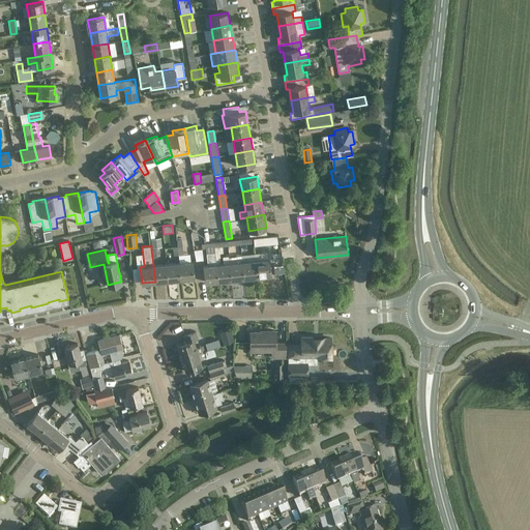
[(203,266),(205,282),(218,281),(216,264),(215,252),(206,253),(207,265),(203,266)]
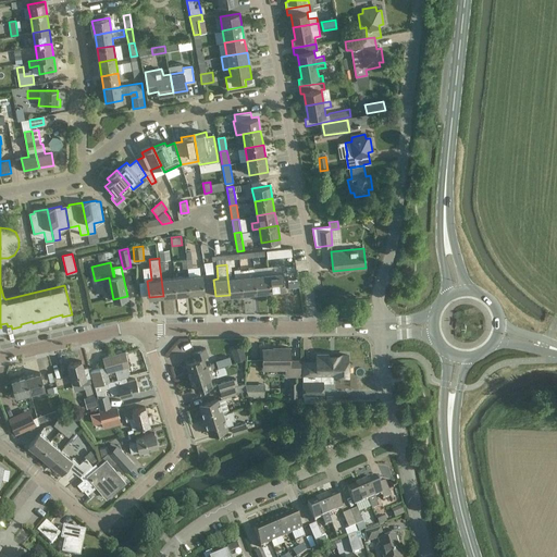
[(242,276),(243,294),(257,292),(255,274),(254,268),(248,269),(249,275),(242,276)]
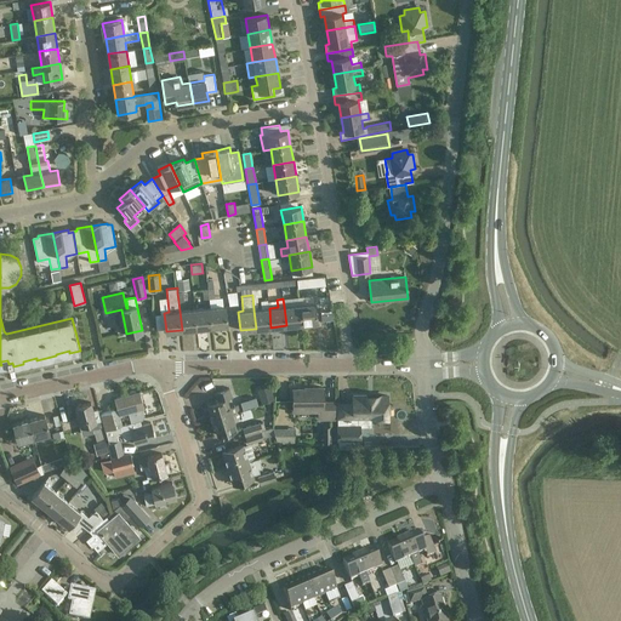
[(300,305),(301,324),(317,322),(315,303),(300,305)]
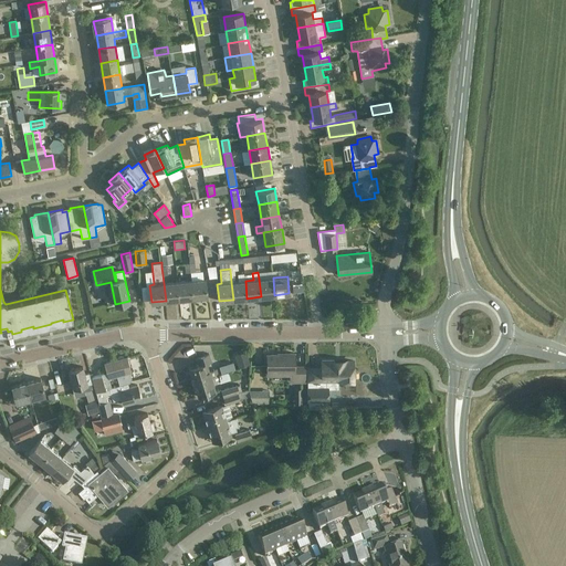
[(259,279),(261,296),(274,295),(273,278),(259,279)]
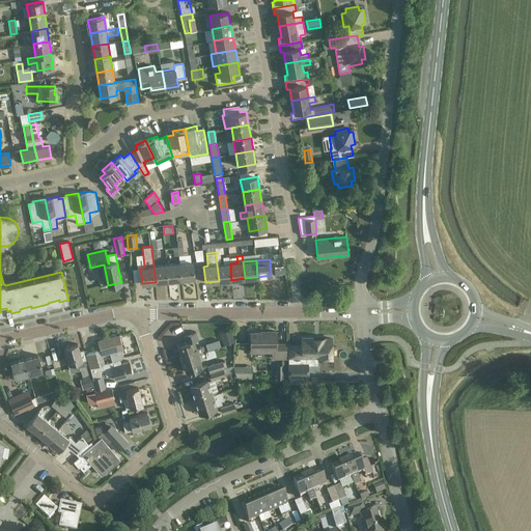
[(179,262),(182,279),(195,278),(193,261),(179,262)]
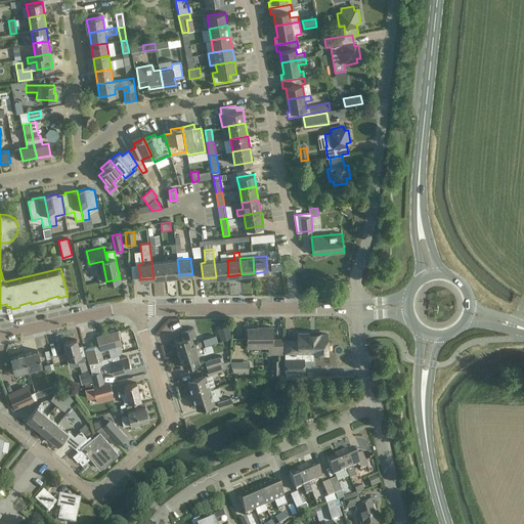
[(164,261),(166,276),(179,275),(177,259),(164,261)]
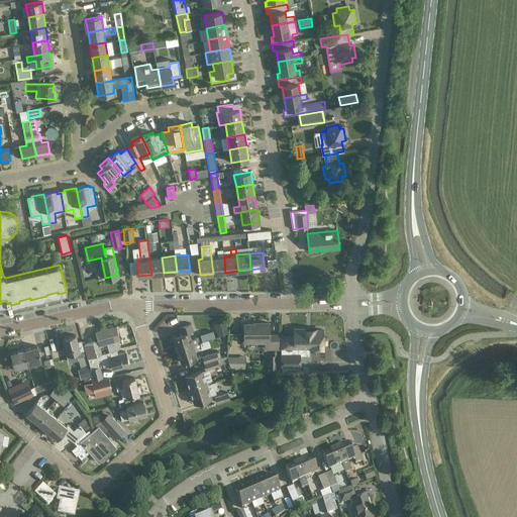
[(211,257),(213,274),(225,273),(224,256),(211,257)]
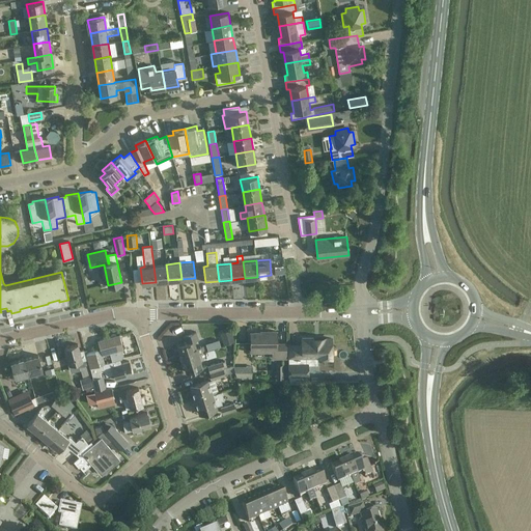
[(154,266),(156,282),(168,280),(166,264),(154,266)]
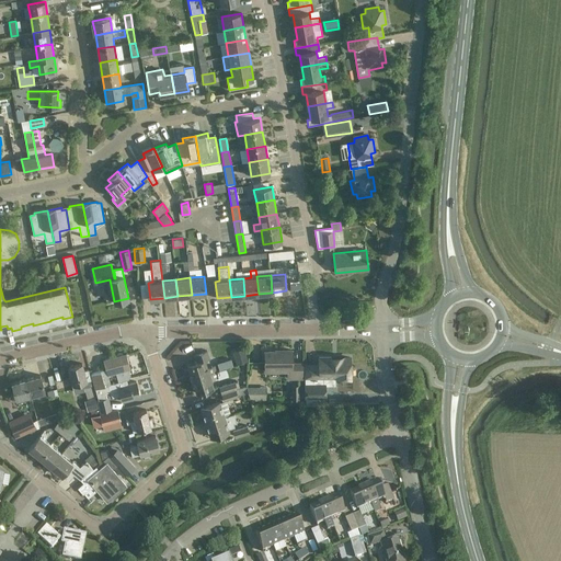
[(231,359),(232,365),(249,362),(245,347),(233,351),(236,358),(231,359)]
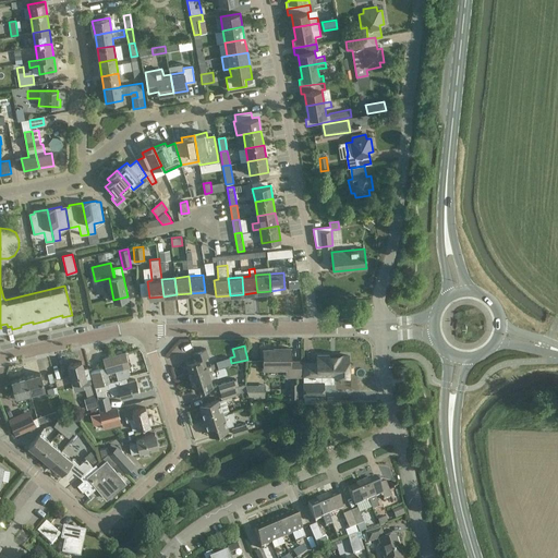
[(287,368),(287,376),(300,376),(300,361),(290,361),(290,348),(275,348),(275,349),(264,349),(264,368),(287,368)]
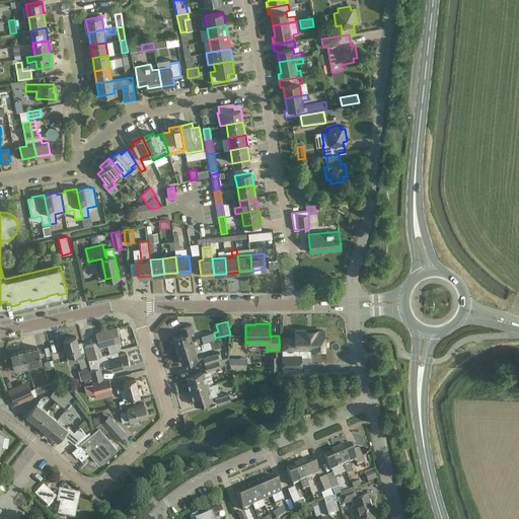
[(173,338),(177,351),(201,344),(199,338),(192,341),(190,334),(194,331),(192,324),(180,328),(182,335),(173,338)]
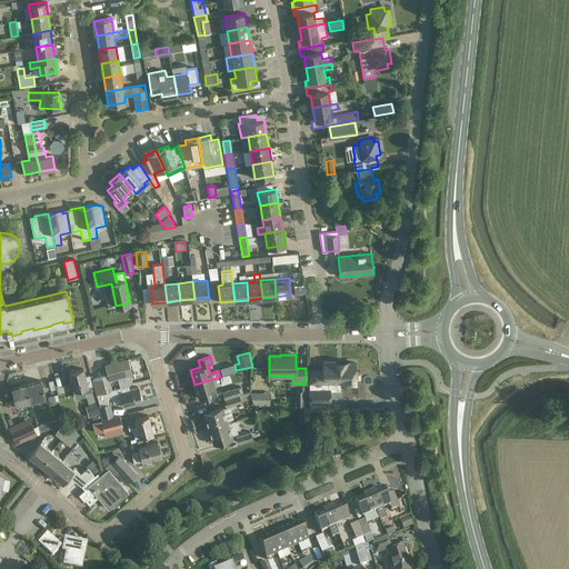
[(92,379),(96,395),(111,390),(109,380),(117,378),(120,387),(128,385),(130,385),(132,381),(130,373),(132,373),(128,359),(105,365),(108,375),(92,379)]
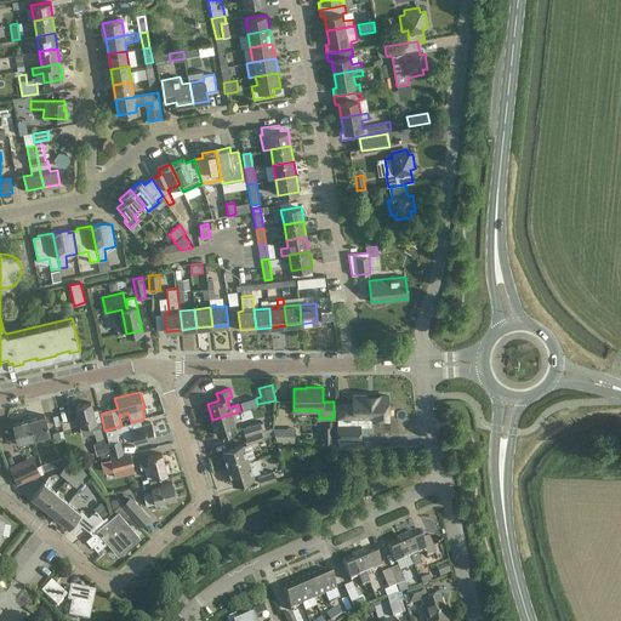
[(339,448),(359,448),(359,440),(360,440),(360,425),(358,425),(358,417),(387,417),(387,397),(353,397),(354,406),(347,406),(347,404),(339,404),(339,423),(339,425),(336,425),(337,440),(339,440),(339,448)]
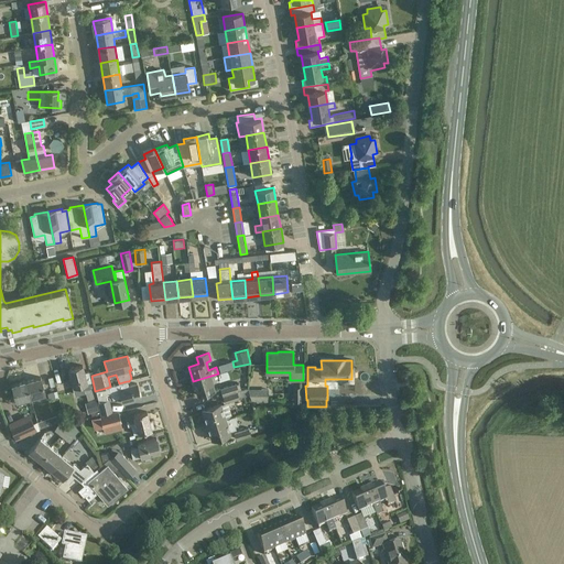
[(87,400),(95,398),(94,391),(93,388),(88,371),(85,372),(83,366),(68,369),(73,387),(82,384),(84,390),(85,390),(87,400)]
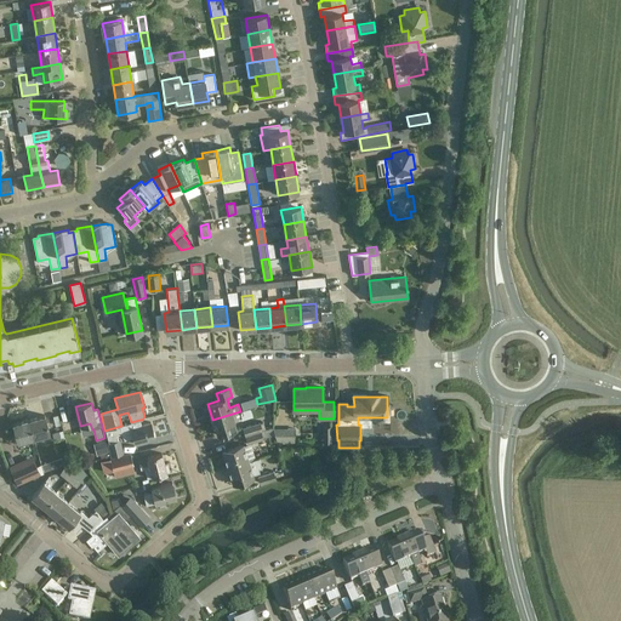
[(212,420),(217,436),(237,429),(234,421),(241,419),(240,411),(212,420)]
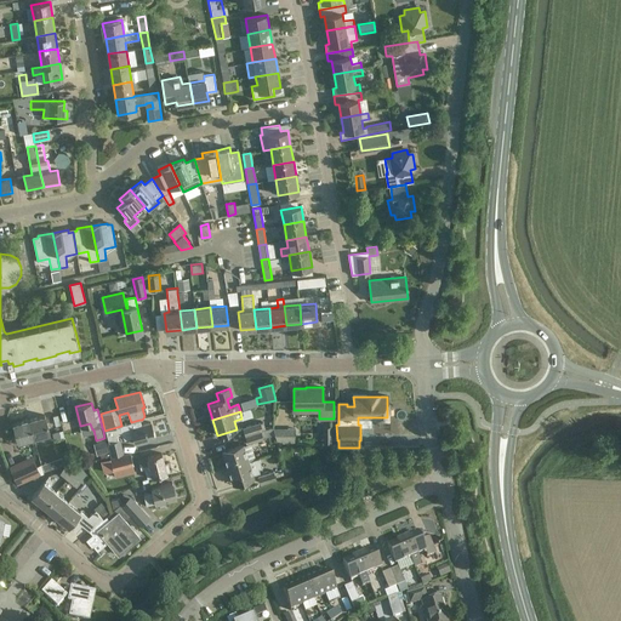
[(28,420),(33,439),(50,434),(45,415),(28,420)]
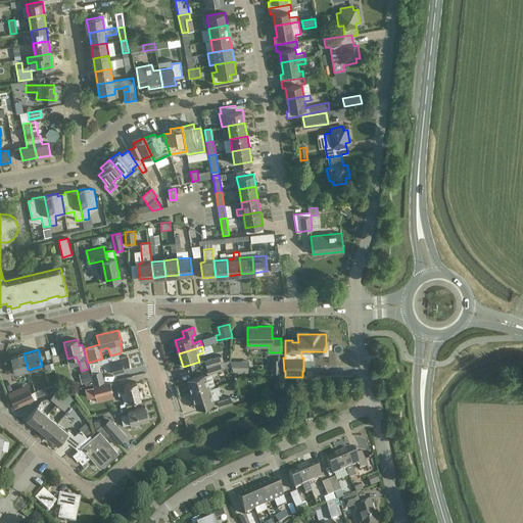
[(28,370),(24,353),(10,357),(15,373),(28,370)]
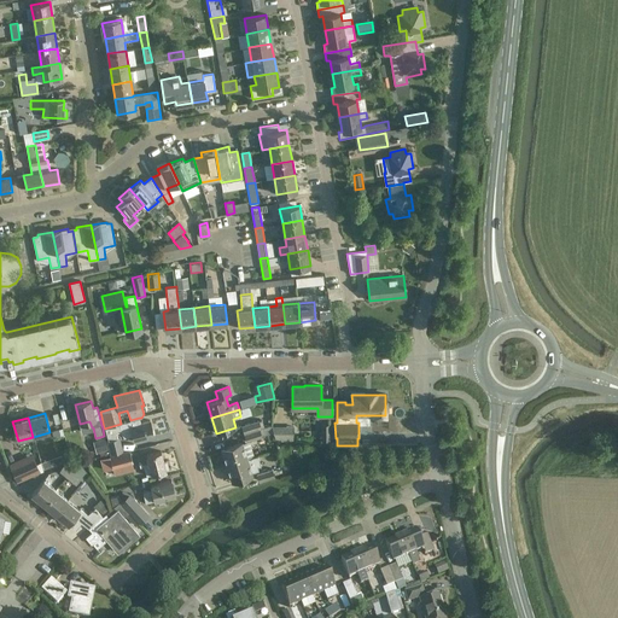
[(121,424),(104,429),(103,429),(104,436),(106,435),(108,441),(106,441),(110,454),(122,452),(120,437),(117,437),(116,432),(122,431),(123,437),(133,435),(134,442),(153,437),(150,420),(140,424),(139,418),(130,420),(121,424)]
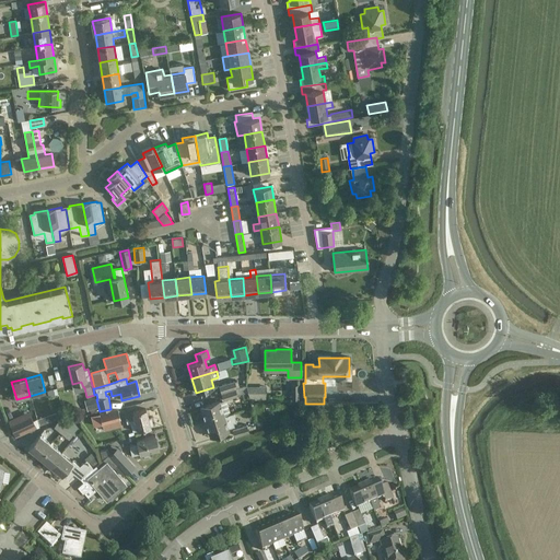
[(219,386),(221,394),(240,387),(237,381),(235,382),(234,381),(219,386)]
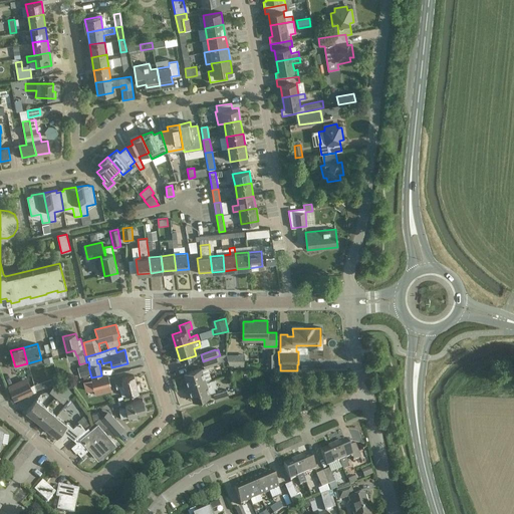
[(203,361),(205,367),(218,363),(218,362),(227,360),(225,353),(220,355),(203,361)]
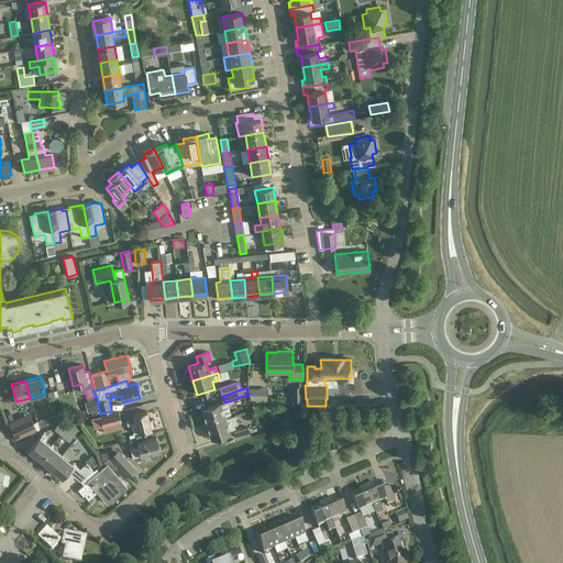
[(268,401),(268,387),(250,387),(251,401),(268,401)]
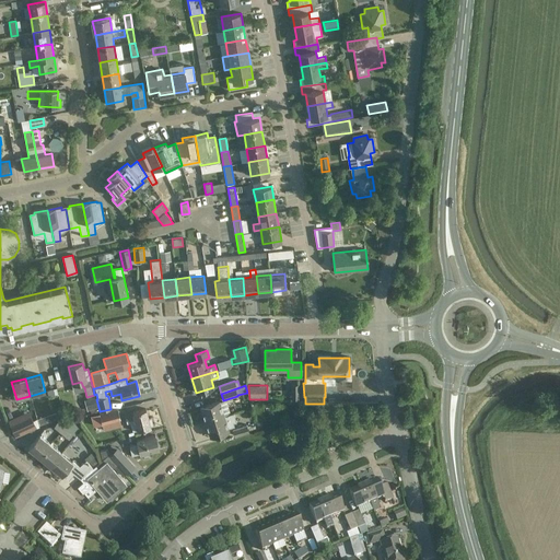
[(49,397),(53,410),(58,409),(56,396),(55,396),(53,389),(47,391),(48,398),(49,397)]
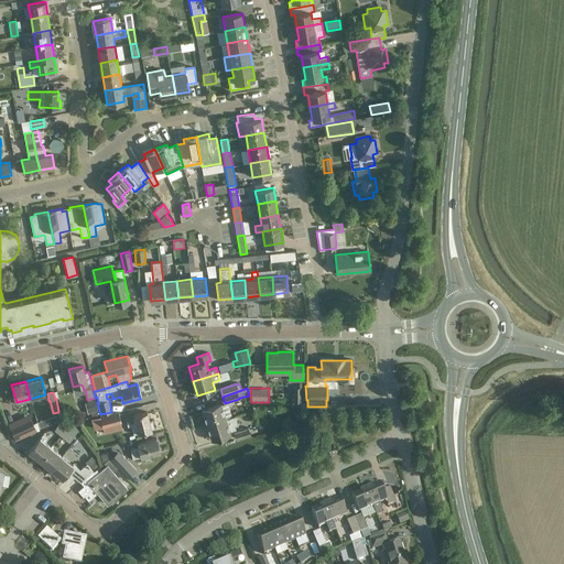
[(202,410),(206,424),(226,419),(221,403),(202,410)]
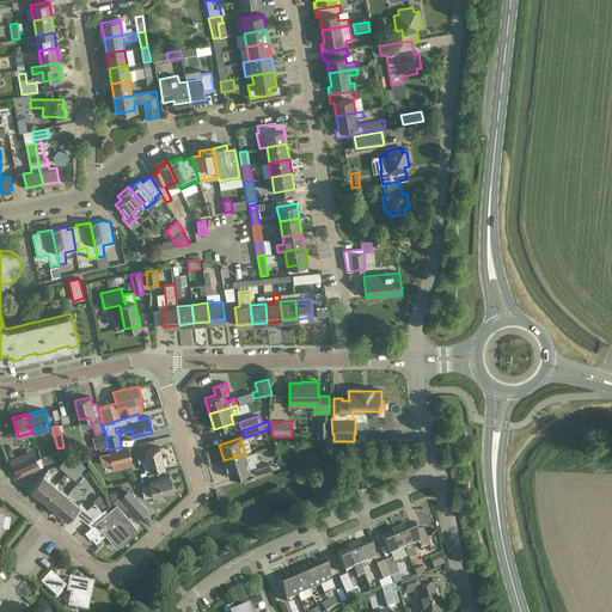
[(129,457),(127,446),(108,451),(111,461),(129,457)]
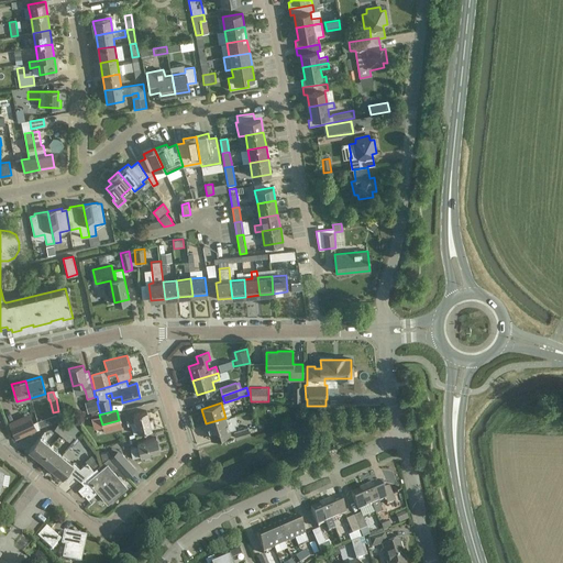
[(131,424),(133,433),(138,432),(138,433),(152,429),(151,428),(154,428),(152,420),(150,421),(146,411),(133,415),(133,416),(125,417),(128,426),(131,424)]
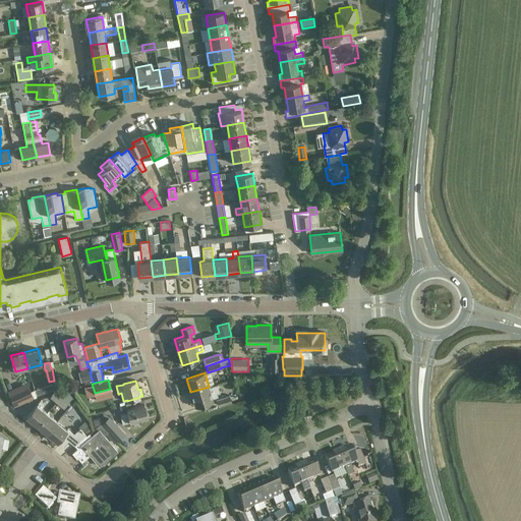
[(190,392),(195,406),(213,401),(212,398),(218,397),(217,393),(220,392),(217,384),(209,387),(190,392)]
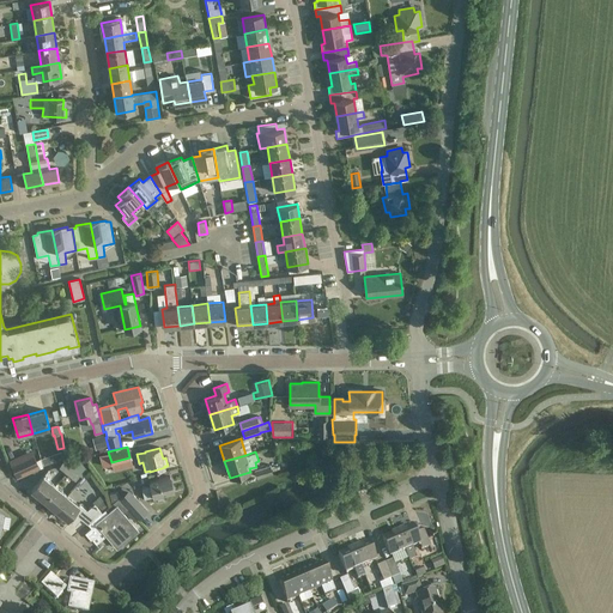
[(10,461),(17,477),(40,467),(36,460),(30,462),(26,454),(10,461)]
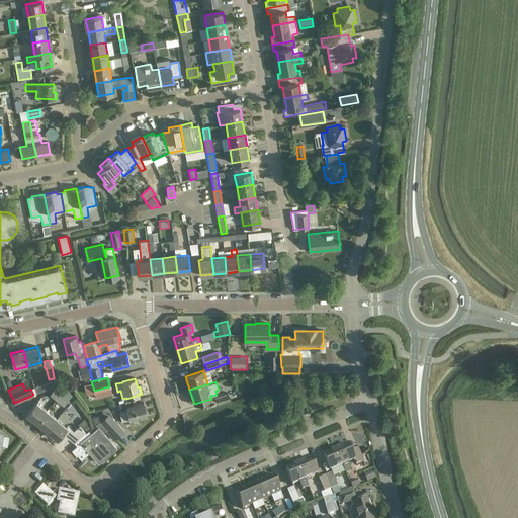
[(50,395),(55,400),(65,387),(60,385),(55,392),(53,390),(50,395)]
